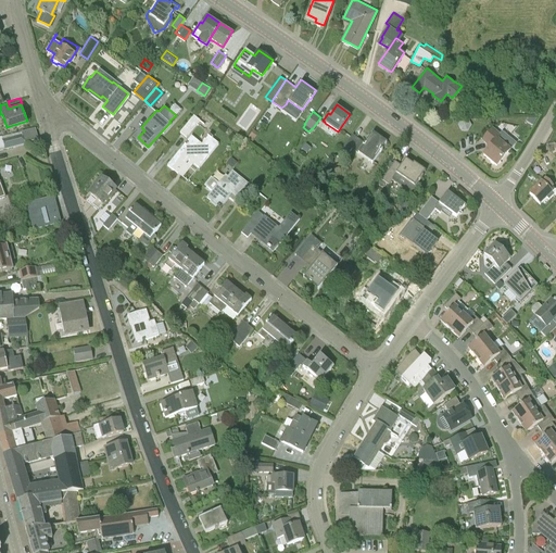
[(193,113),(179,130),(186,135),(200,118),(193,113)]
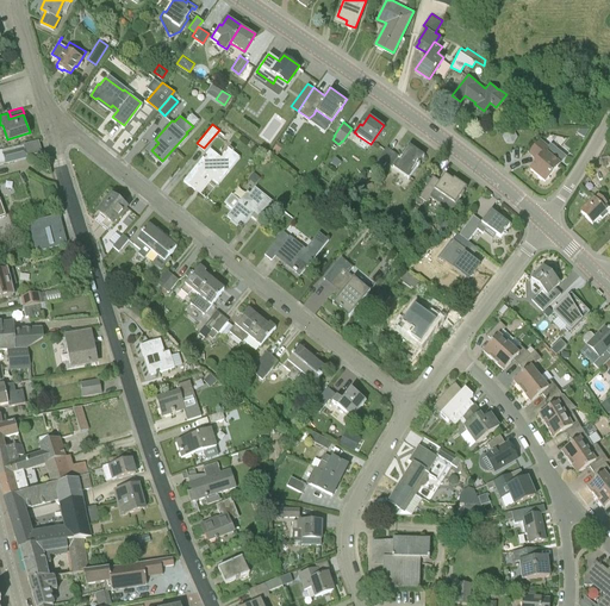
[(514,129),(506,127),(502,135),(505,141),(514,142),(517,135),(514,129)]
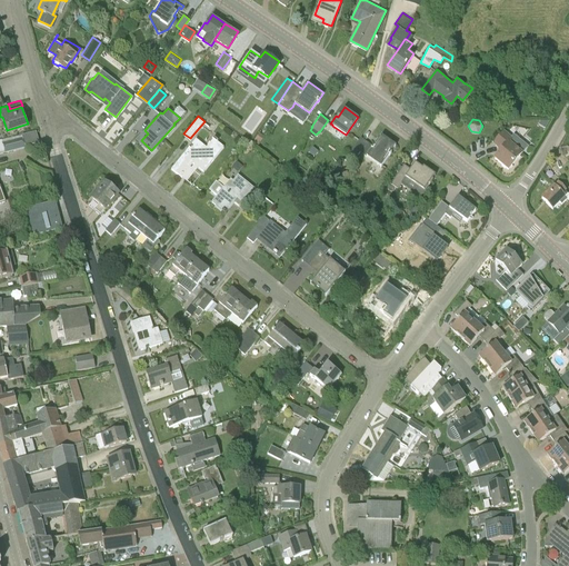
[(25,145),(39,140),(37,129),(21,132),(0,137),(0,151),(5,151),(5,152),(26,146),(25,145)]
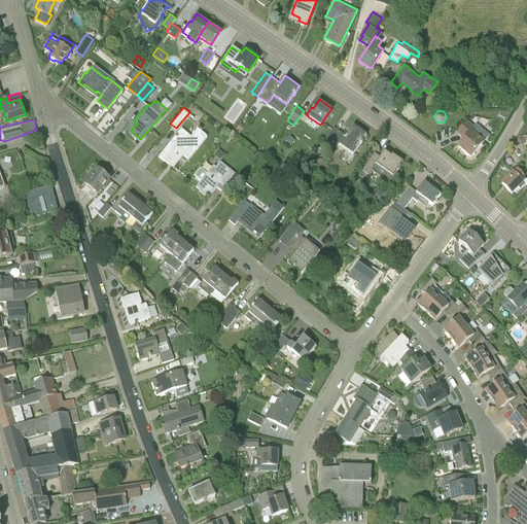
[(484,139),(471,130),(475,127),(466,119),(458,130),(465,136),(459,144),(471,154),(484,139)]
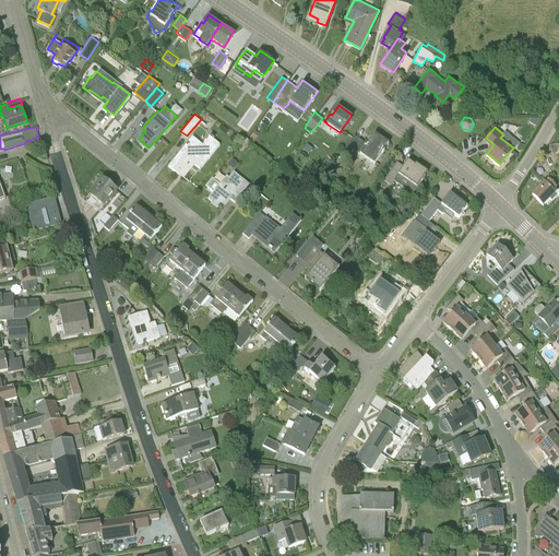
[(260,132),(256,129),(248,140),(252,143),(260,132)]
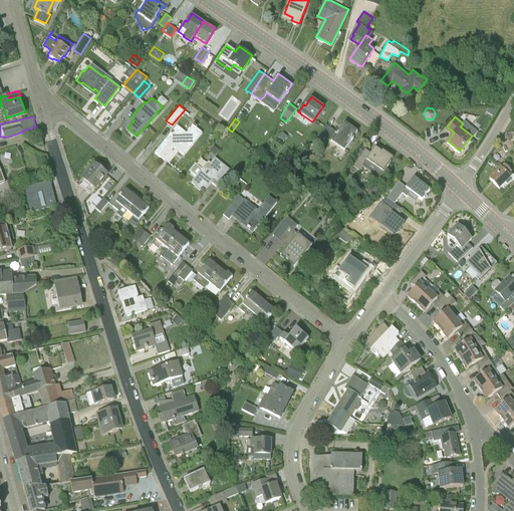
[(344,120),(337,131),(331,140),(330,140),(344,150),(357,130),(344,120)]
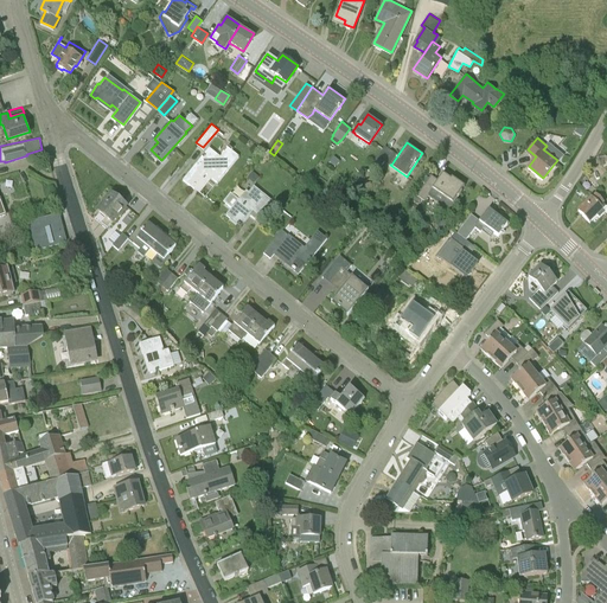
[(206,172),(217,180),(238,154),(231,148),(228,145),(219,155),(209,146),(183,178),(195,187),(206,172)]
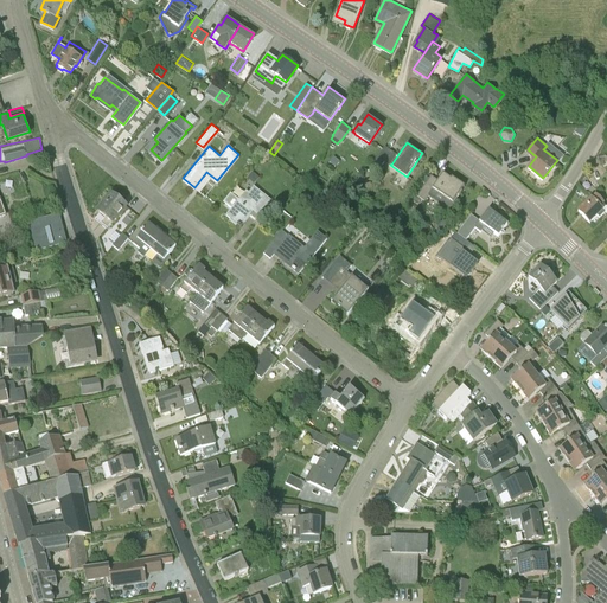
[(375,174),(383,160),(391,149),(384,145),(368,170),(364,175),(365,175),(370,179),(374,173),(375,174)]
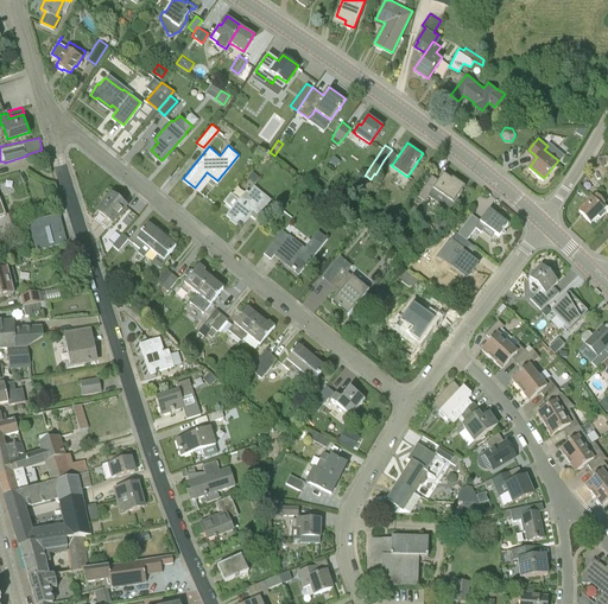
[(454,202),(466,184),(453,176),(451,177),(444,171),(438,178),(434,175),(430,178),(426,184),(418,196),(424,199),(429,194),(448,208),(454,202)]
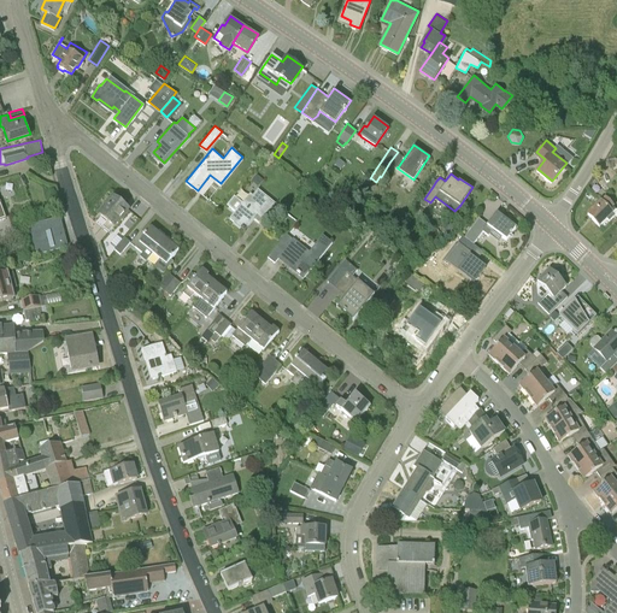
[(235,211),(230,217),(241,225),(241,227),(245,229),(246,228),(246,227),(258,213),(262,217),(275,201),(257,187),(253,193),(251,192),(244,201),(234,194),(227,202),(235,211)]
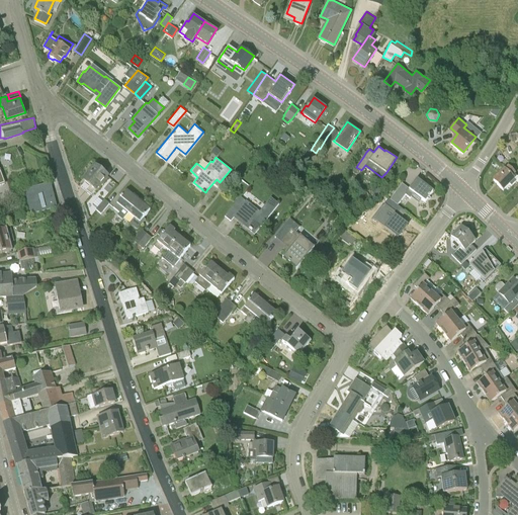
[(95,188),(96,189),(107,174),(95,164),(89,171),(91,172),(87,177),(85,176),(83,178),(90,184),(86,189),(91,193),(95,188)]
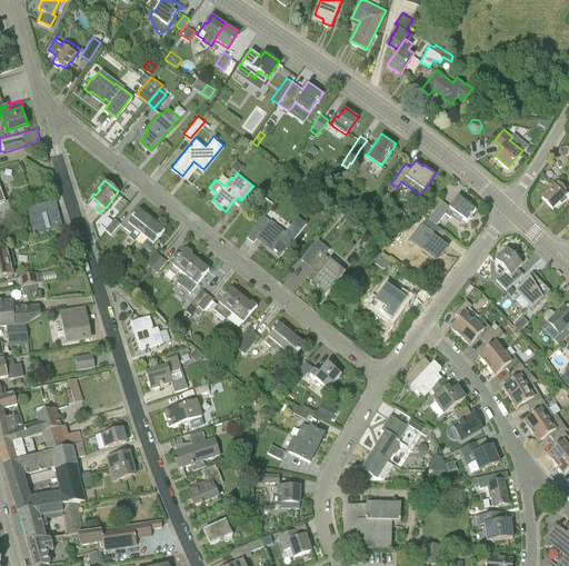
[(565,194),(568,190),(558,181),(555,185),(553,184),(542,196),(552,206),(559,200),(561,202),(566,197),(563,195),(565,195),(565,194)]
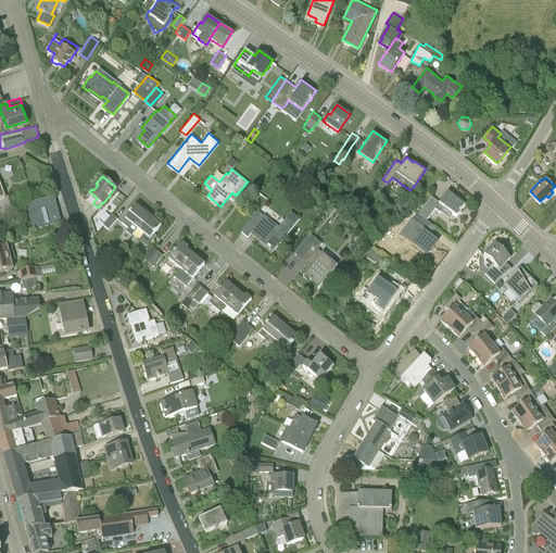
[(452,195),(446,190),(439,201),(431,196),(418,212),(426,218),(434,208),(440,211),(444,204),(456,214),(465,203),(453,193),(452,195)]
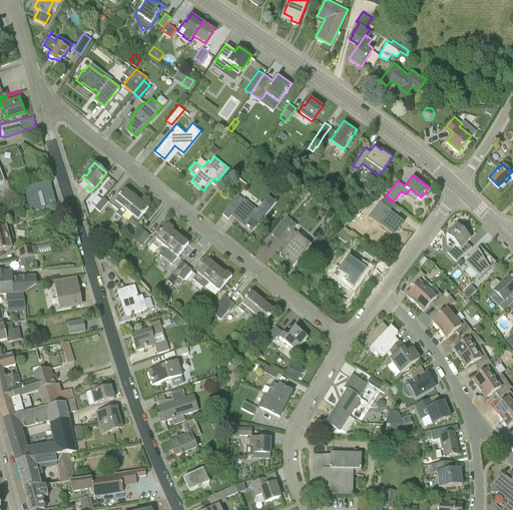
[(24,186),(30,210),(44,207),(56,203),(49,180),(24,186)]
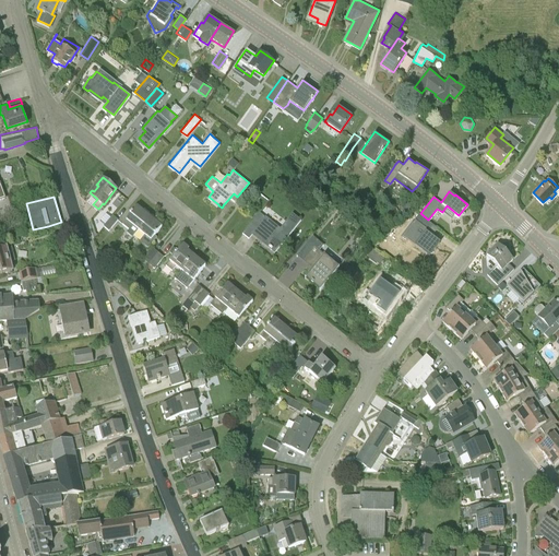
[(139,228),(150,214),(138,204),(122,223),(129,227),(127,231),(132,235),(138,228),(139,228)]
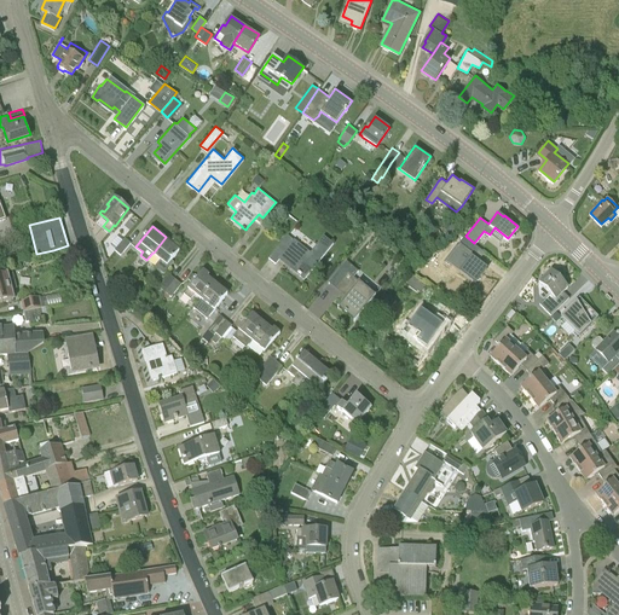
[(290,264),(305,276),(333,242),(323,233),(310,250),(294,238),(287,233),(268,256),(276,261),(282,254),(293,262),(290,264)]
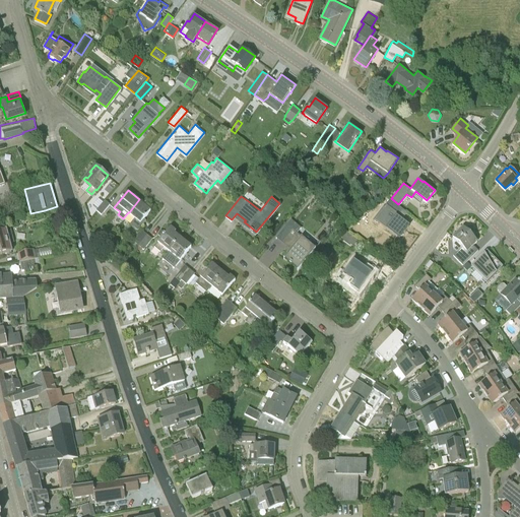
[(389,197),(385,203),(399,213),(403,208),(398,204),(391,198),(389,197)]
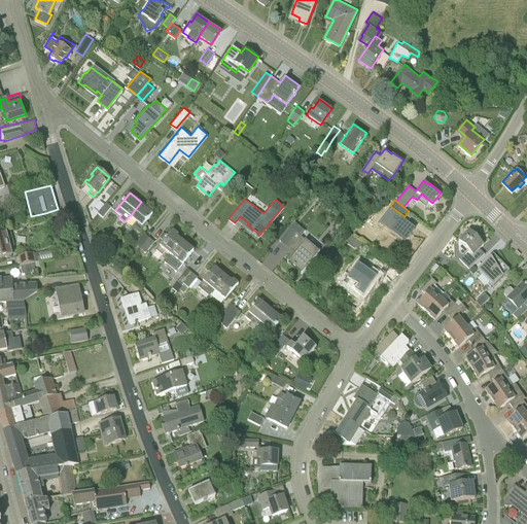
[(111,206),(105,201),(97,211),(103,216),(111,206)]
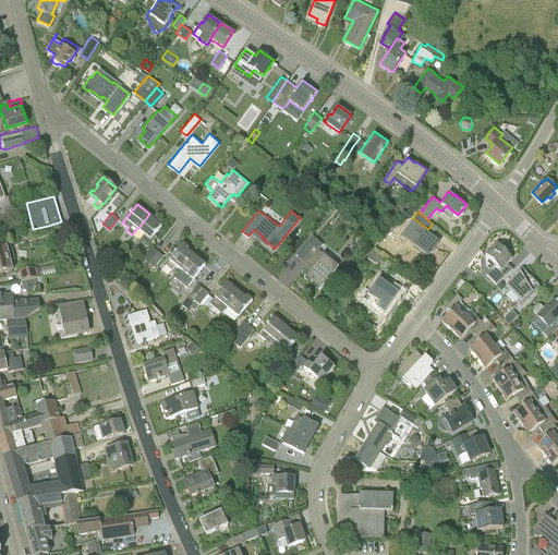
[(161,225),(149,214),(138,228),(145,232),(140,239),(148,246),(154,239),(152,237),(161,225)]
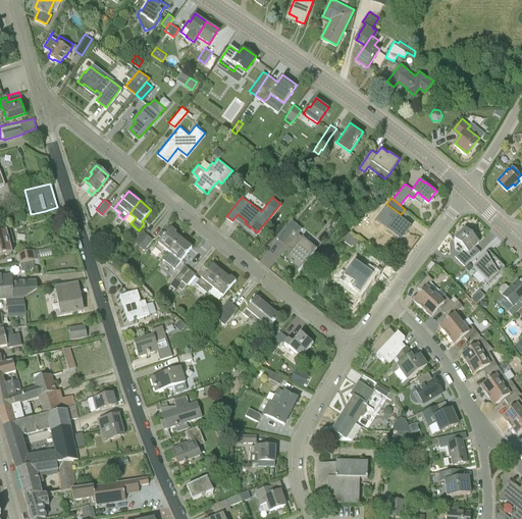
[(410,225),(397,215),(396,216),(387,226),(399,236),(404,228),(406,230),(410,225)]
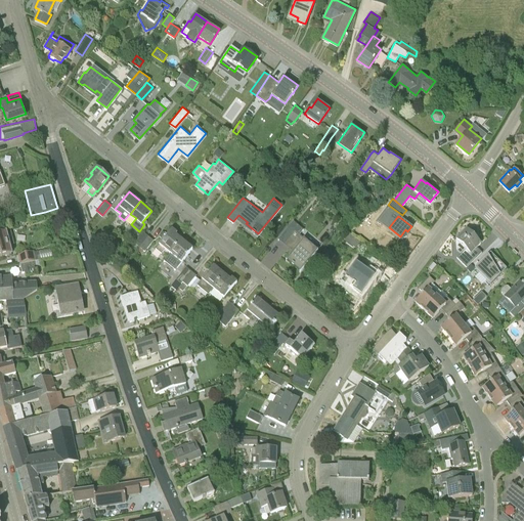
[(341,224),(346,227),(351,221),(346,217),(341,224)]
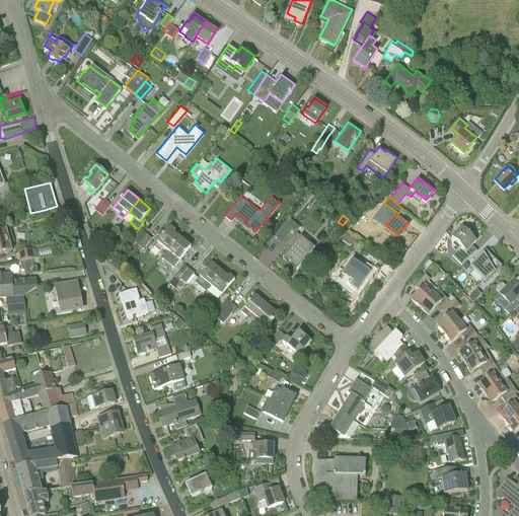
[(164,253),(179,235),(174,231),(175,229),(170,224),(165,231),(159,229),(157,233),(161,235),(154,244),(159,249),(162,245),(167,249),(164,253)]
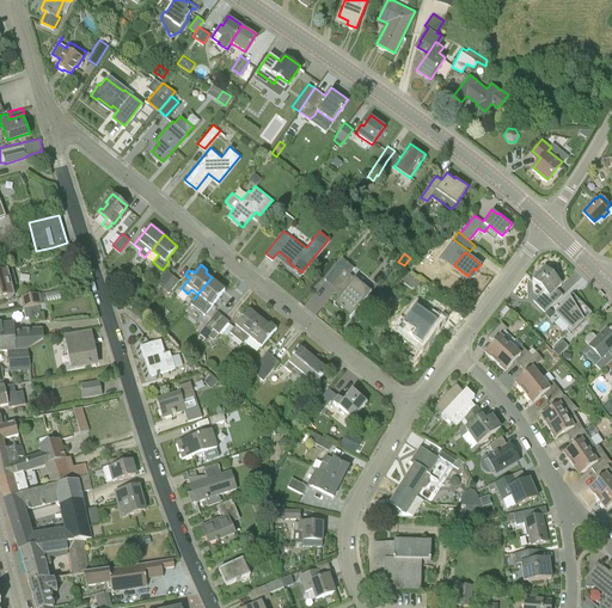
[(534,276),(533,276),(532,277),(533,290),(537,295),(533,299),(545,309),(563,292),(557,286),(562,281),(545,264),(538,271),(534,271),(534,276)]
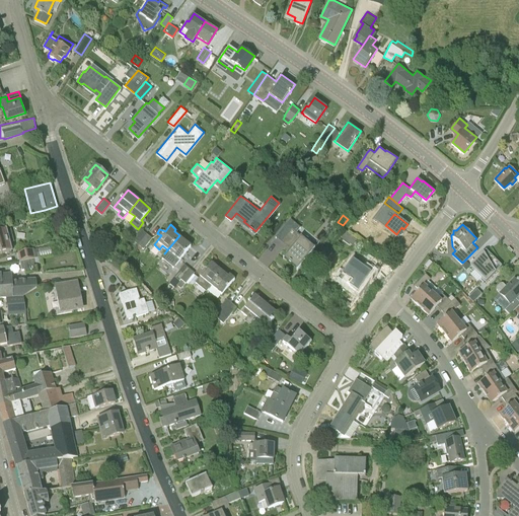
[(314,246),(291,226),(281,238),(286,243),(288,242),(292,245),(284,254),(289,260),(291,262),(292,260),(299,266),(314,246)]
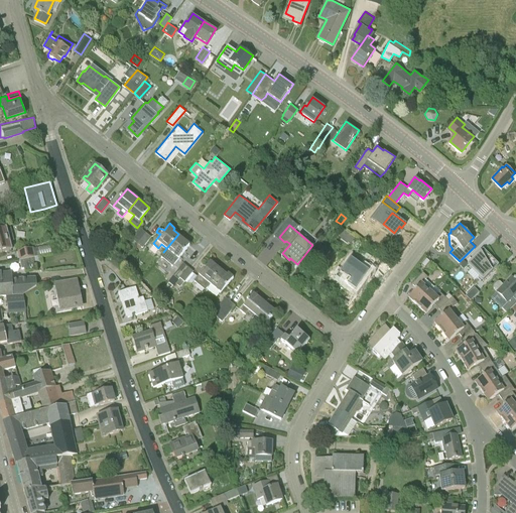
[(14,238),(10,226),(0,228),(0,250),(11,248),(9,240),(14,238)]
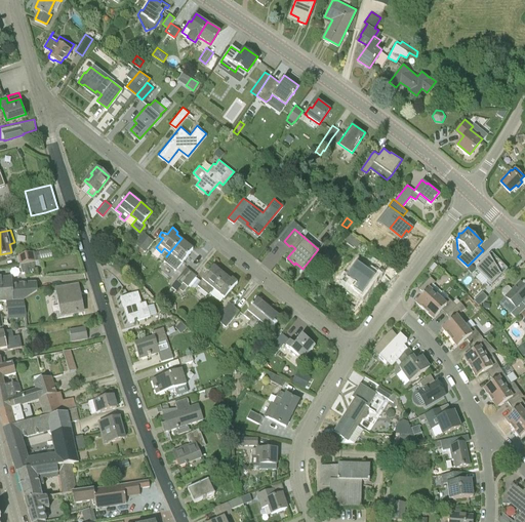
[(138,245),(139,246),(149,235),(144,231),(134,242),(138,245)]
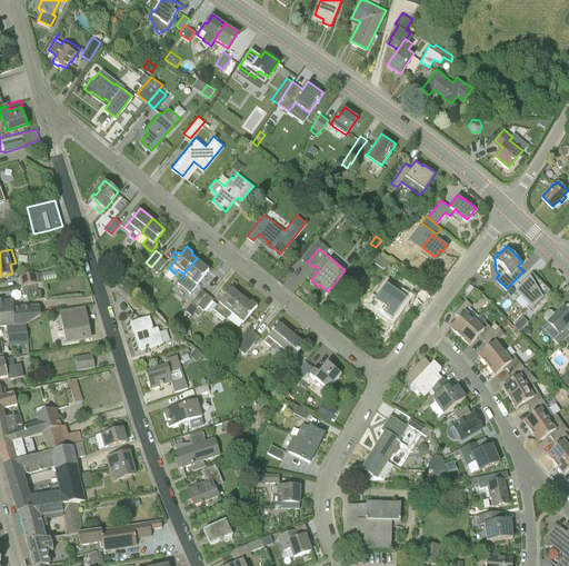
[(377,250),(372,258),(388,269),(393,261),(377,250)]
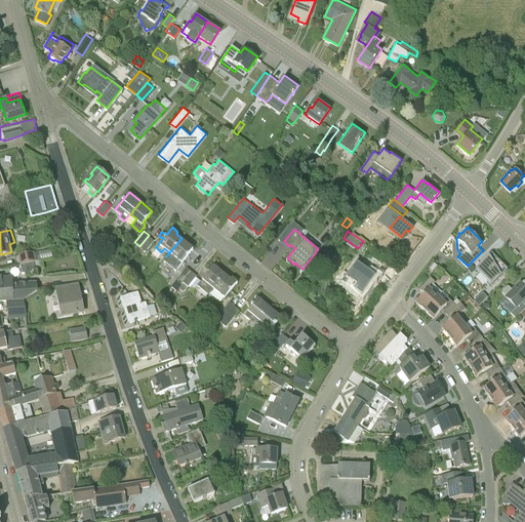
[(153,239),(149,235),(139,246),(144,249),(145,250),(153,239)]
